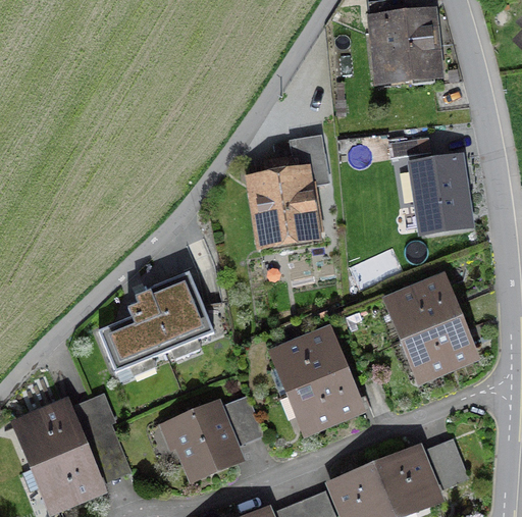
[(438,3),(367,11),(375,85),(446,76),(438,3)]
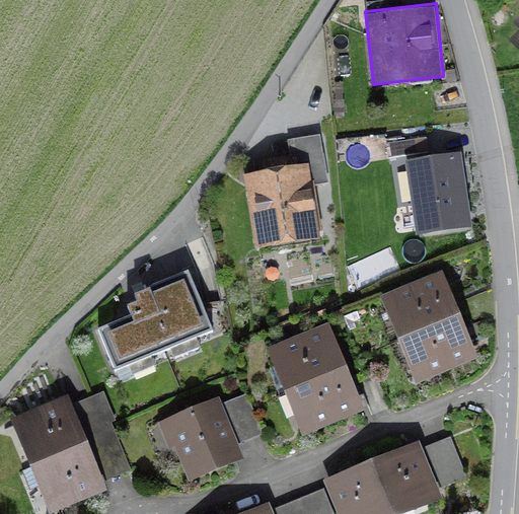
[(463,143),(403,150),(415,237),(474,228),(463,143)]
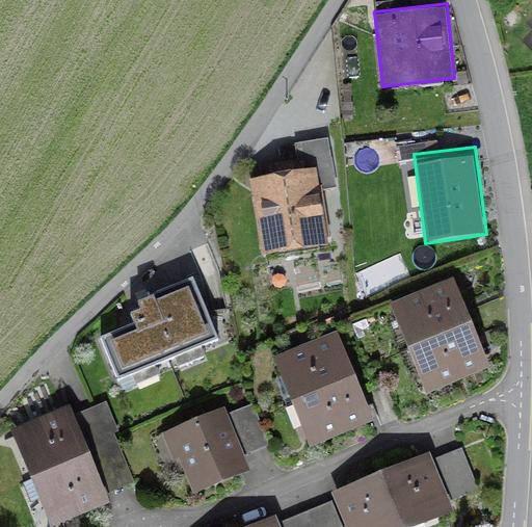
[(315,166),(248,179),(263,254),(329,241),(315,166)]
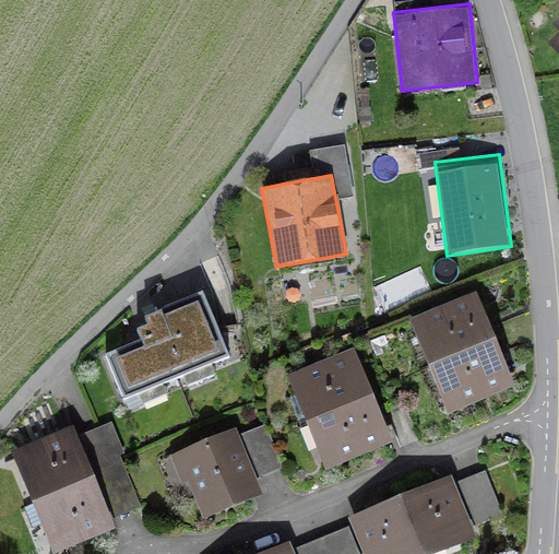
[(210,286),(143,317),(150,337),(110,352),(126,395),(237,355),(210,286)]
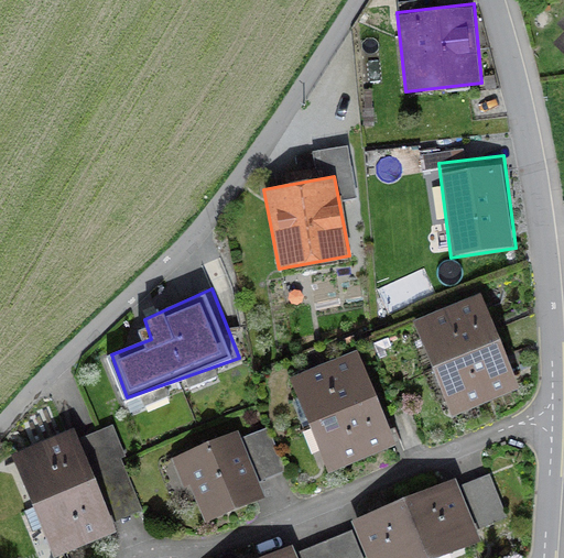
[(411,325),(430,370),(503,340),(485,295),(411,325)]
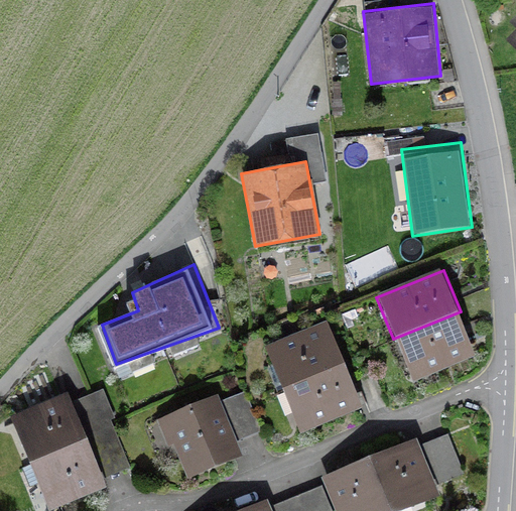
[(478,354),(461,311),(393,339),(410,382),(478,354)]
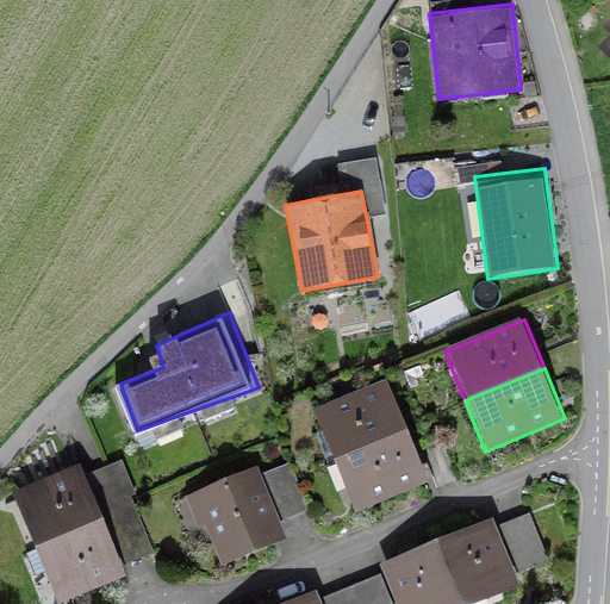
[(336,456),(408,428),(387,377),(315,405),(336,456)]
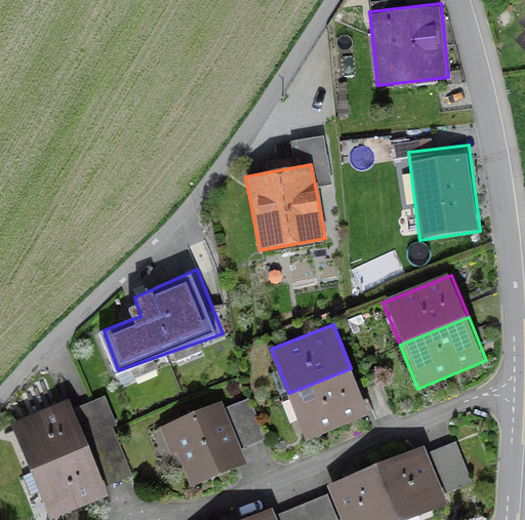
[(351,368),(289,393),(305,433),(367,408),(351,368)]
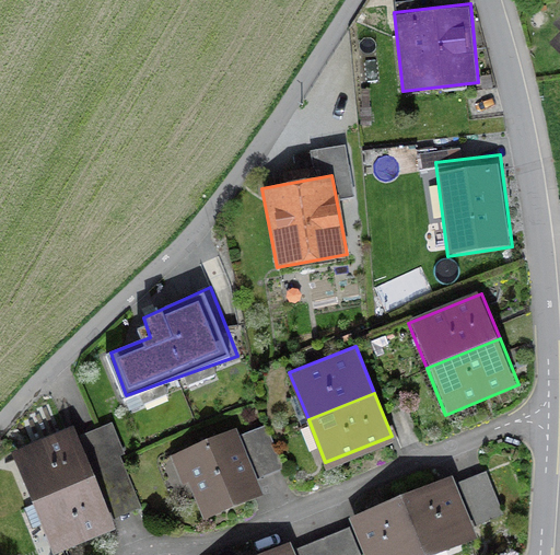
[(96,427),(109,460),(121,455),(125,454),(112,421),(96,427)]
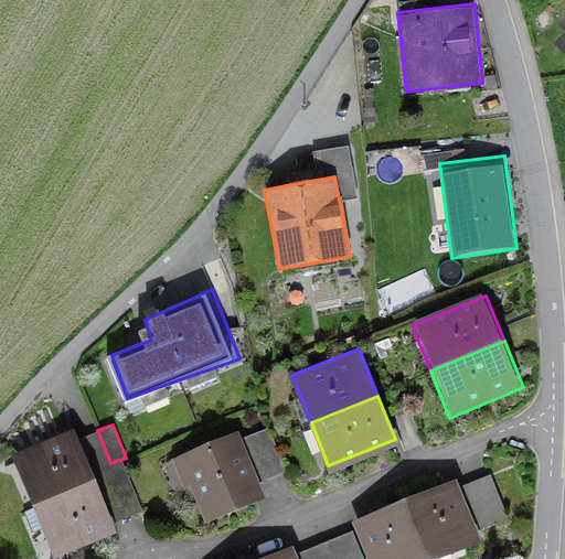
[(267,426),(243,436),(260,476),(285,466),(267,426)]
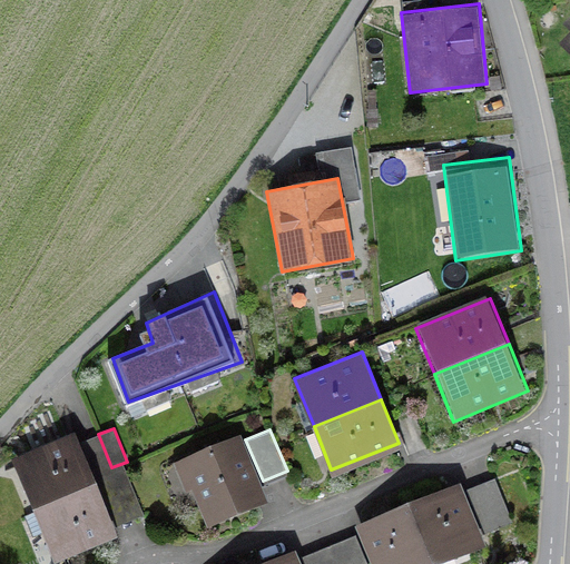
[(11,456),(31,508),(95,484),(75,432),(11,456)]
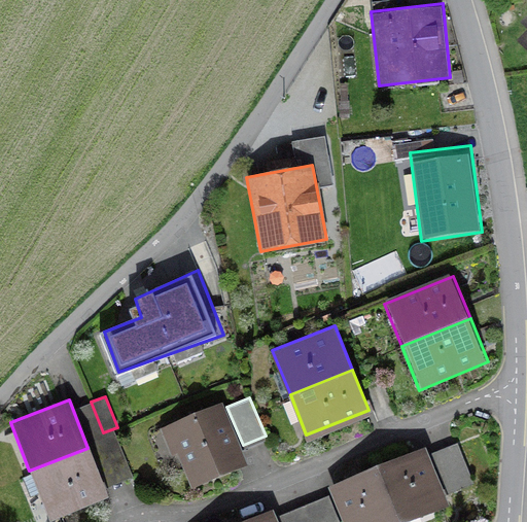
[(103,432),(91,402),(77,408),(90,438),(103,432)]
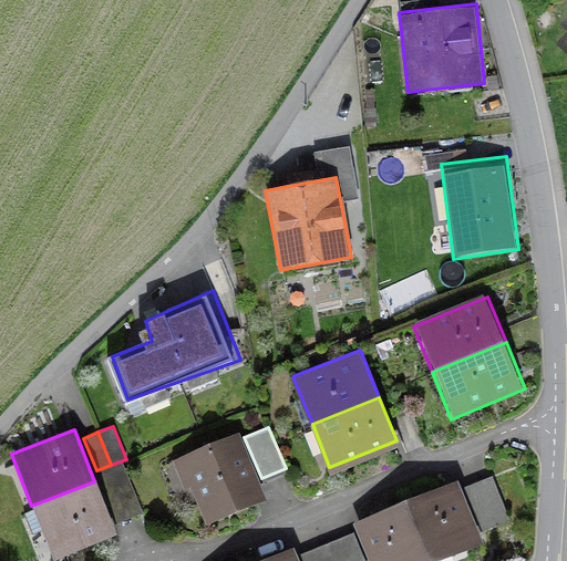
[(237,432),(176,458),(202,520),(264,494),(237,432)]
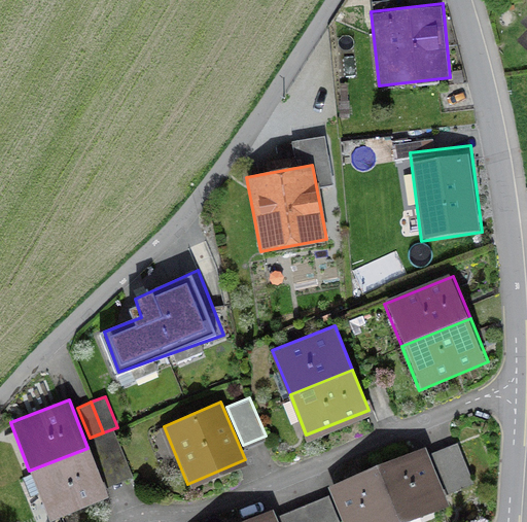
[(103,432),(90,438),(101,468),(127,459),(114,428),(103,432)]
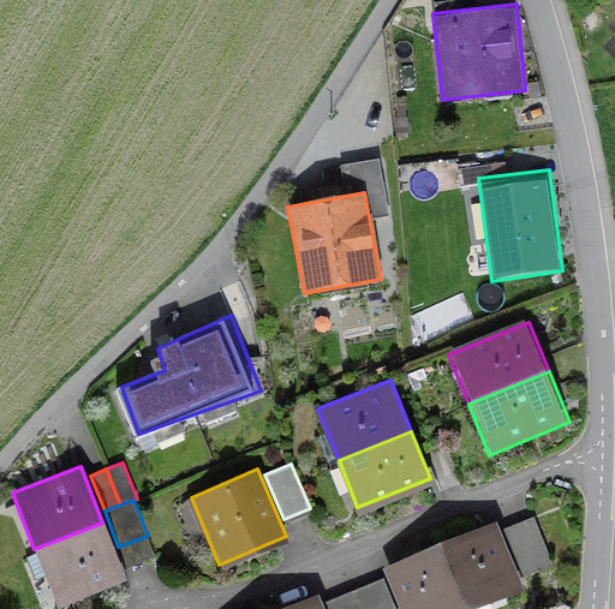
[(550,561),(532,515),(505,526),(523,572),(550,561)]
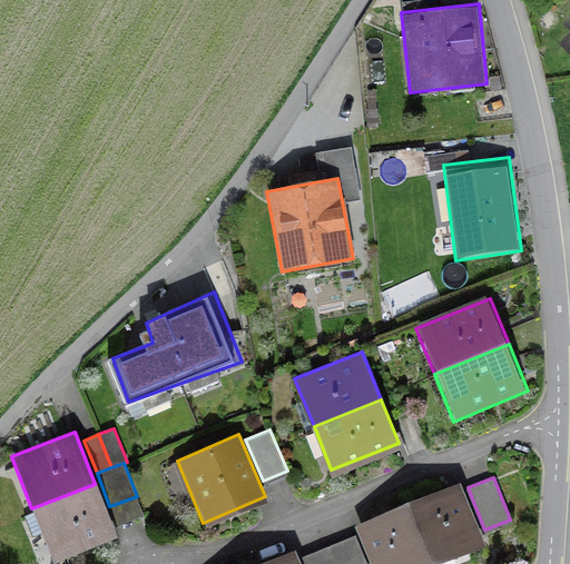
[(460,483),(409,503),(432,563),(484,544),(460,483)]
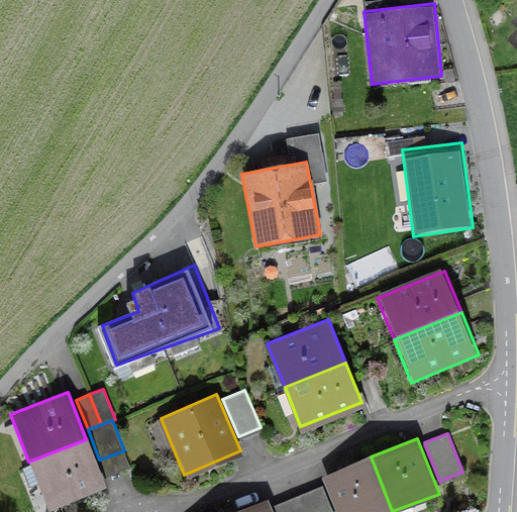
[(104,485),(86,439),(28,462),(45,507),(104,485)]
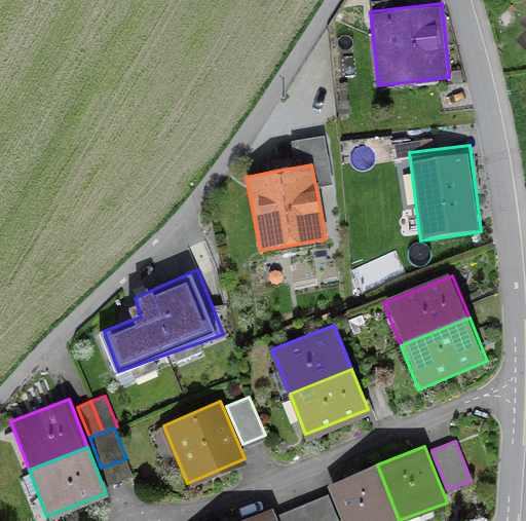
[(343,520),(398,520),(399,520),(377,464),(329,483),(343,520)]
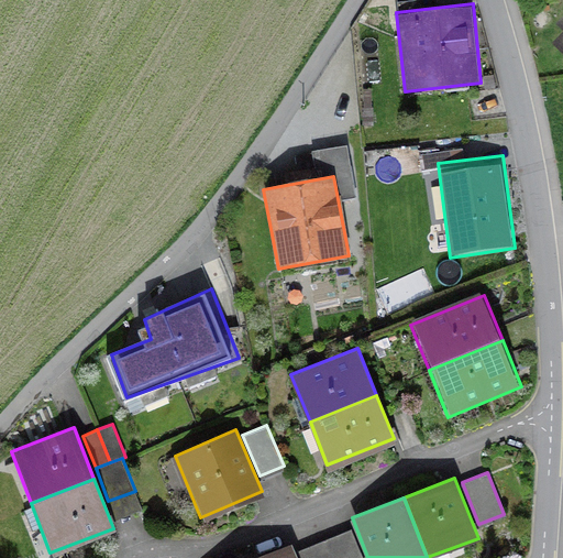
[(362,557),(350,528),(323,538),(331,557),(362,557)]
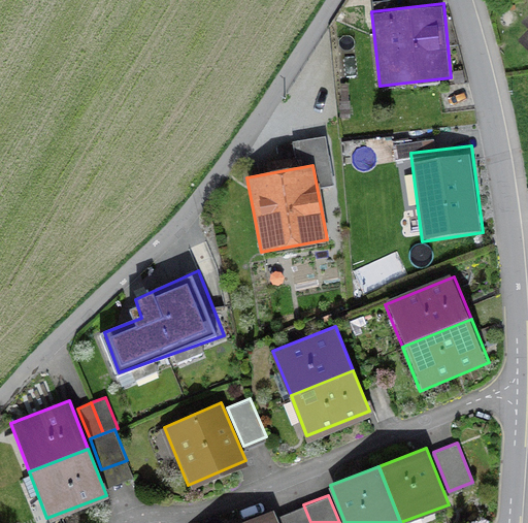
[(310,522),(303,504),(281,515),(284,522),(310,522)]
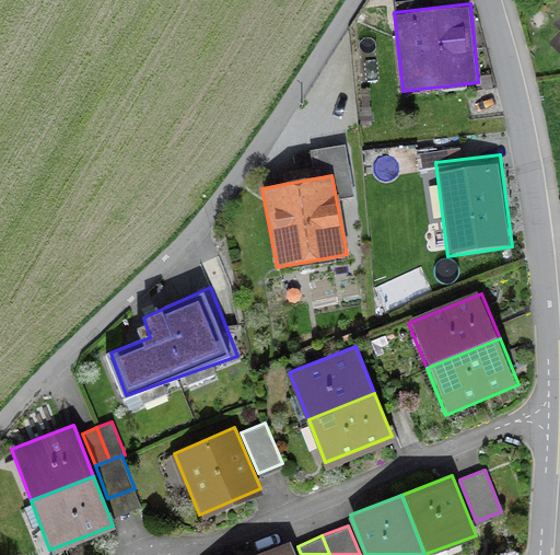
[(257,554),(294,554),(290,542),(257,554)]
